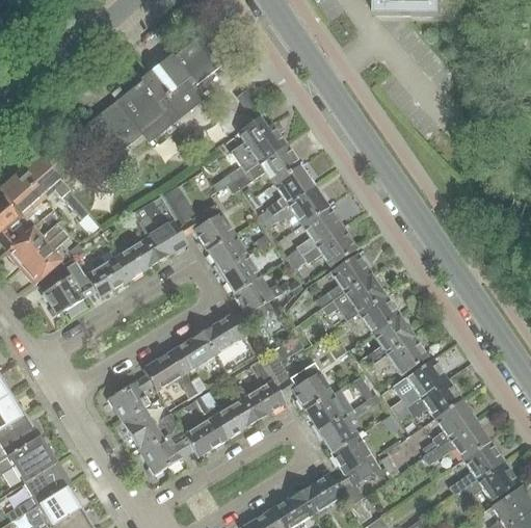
[(374,0),(374,11),(374,14),(441,15),(441,0),(374,0)]
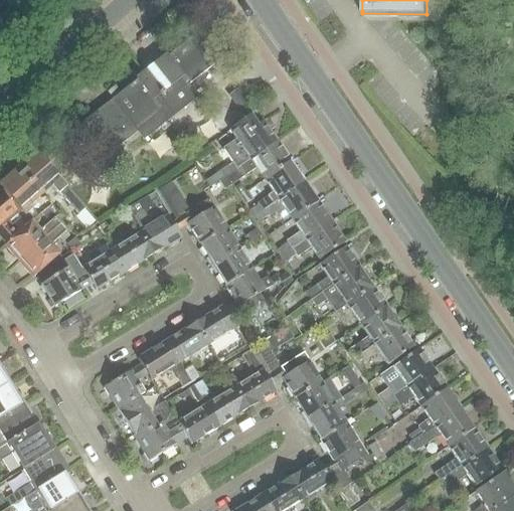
[(229,70),(197,29),(69,130),(70,130),(63,135),(73,148),(79,142),(82,141),(86,140),(89,140),(91,139),(94,139),(97,139),(100,140),(103,140),(106,141),(108,142),(111,144),(113,145),(116,147),(138,130),(143,137),(198,94),(188,81),(213,61),(224,74),(229,70)]
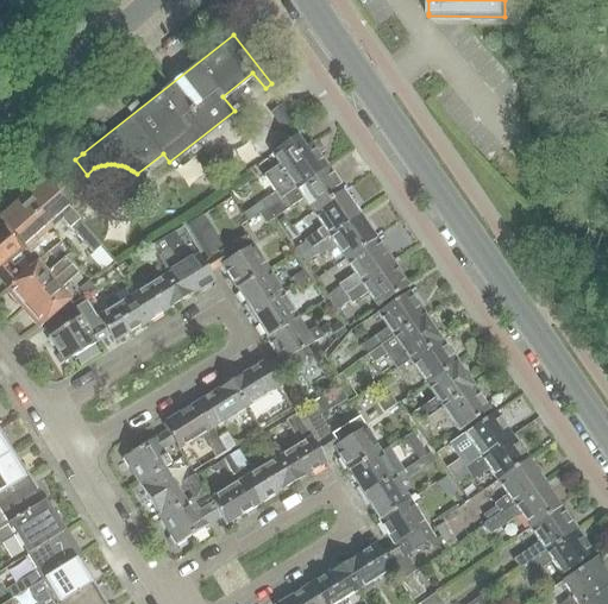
[(275,189),(243,212),(248,219),(259,211),(268,205),(327,164),(311,140),(305,144),(304,143),(304,144),(296,134),(298,134),(296,133),(273,149),(280,158),(280,161),(263,171),(275,189)]
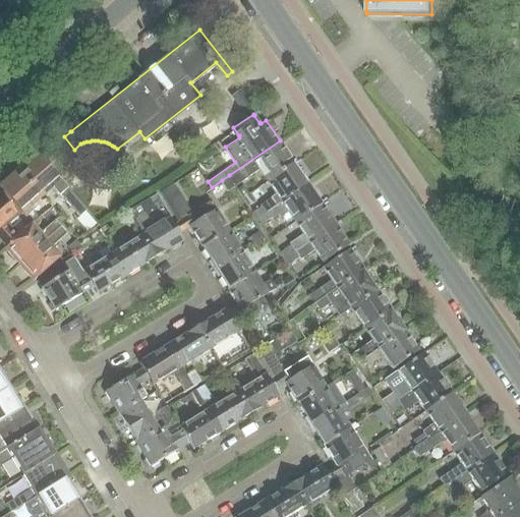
[(280,140),(229,175),(235,183),(260,167),(268,178),(294,161),(280,140)]
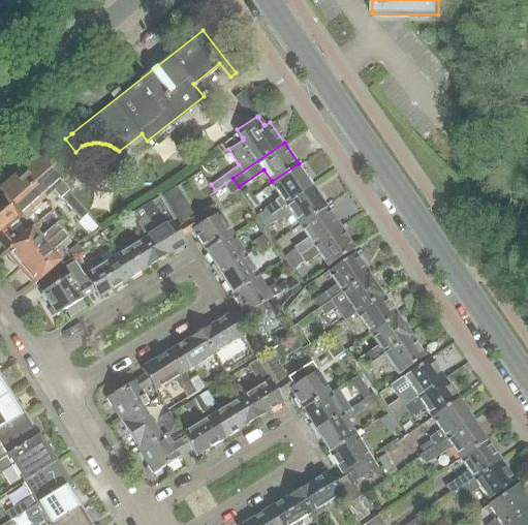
[(102,225),(50,165),(37,152),(36,152),(37,154),(34,157),(32,156),(20,167),(21,168),(21,170),(44,196),(53,189),(60,196),(62,195),(81,217),(76,219),(89,234),(102,225)]
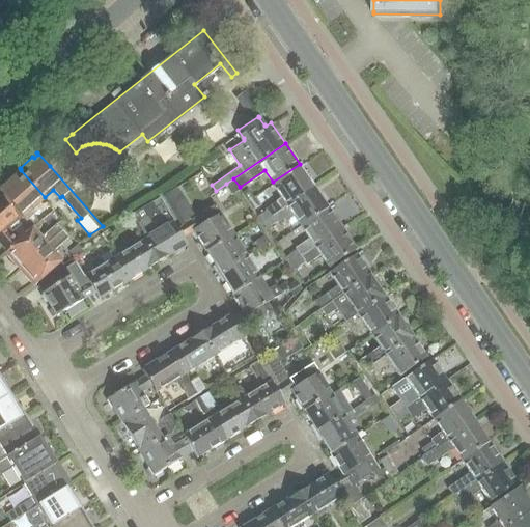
[(266,207),(257,214),(261,220),(274,212),(287,203),(313,185),(300,164),(273,182),(282,195),(265,206),(266,207)]
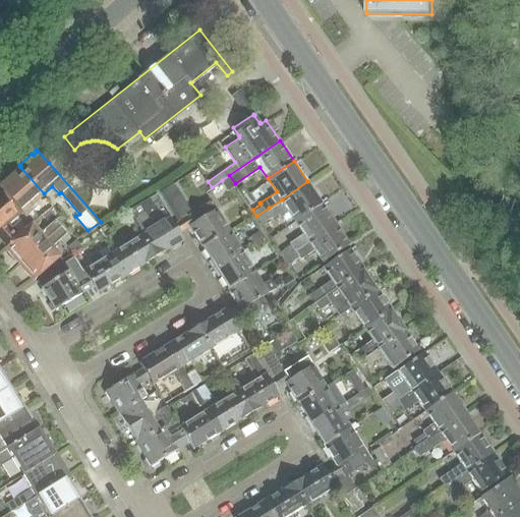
[(33,221),(39,215),(31,206),(42,196),(17,169),(17,170),(15,168),(3,179),(4,181),(1,184),(0,183),(0,184),(32,220),(33,221)]
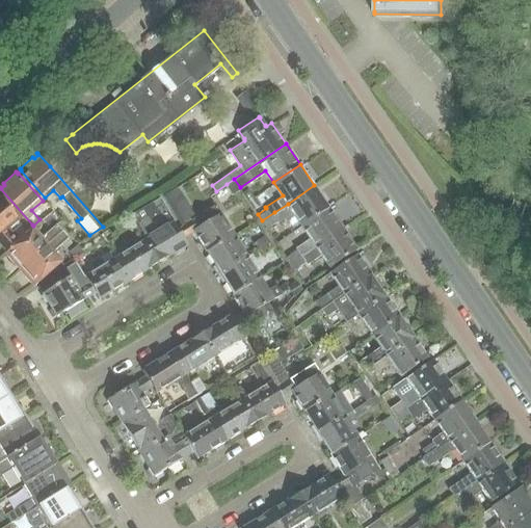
[(234,179),(227,184),(233,192),(236,190),(240,187),(234,179)]
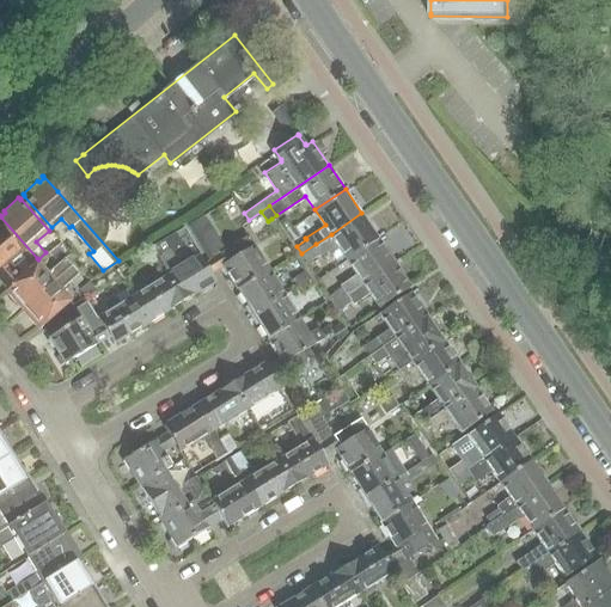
[(205,213),(189,222),(215,267),(222,263),(228,271),(238,287),(270,268),(254,241),(248,233),(226,246),(205,213)]
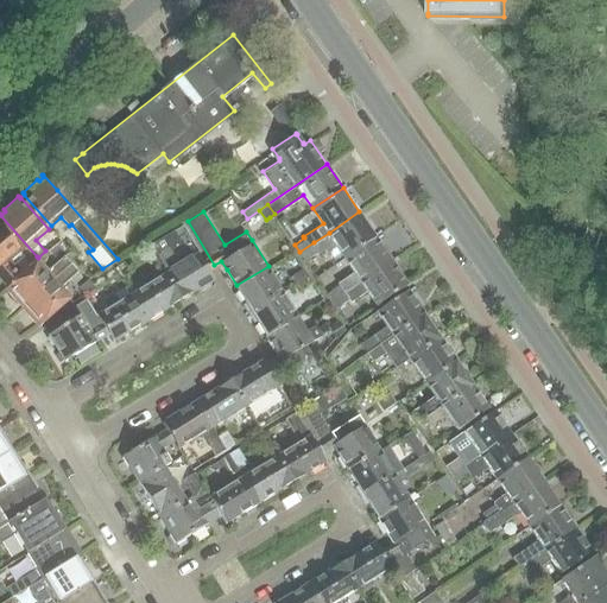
[(329,233),(314,242),(318,249),(317,249),(318,252),(334,241),(345,255),(375,235),(359,211),(329,233)]
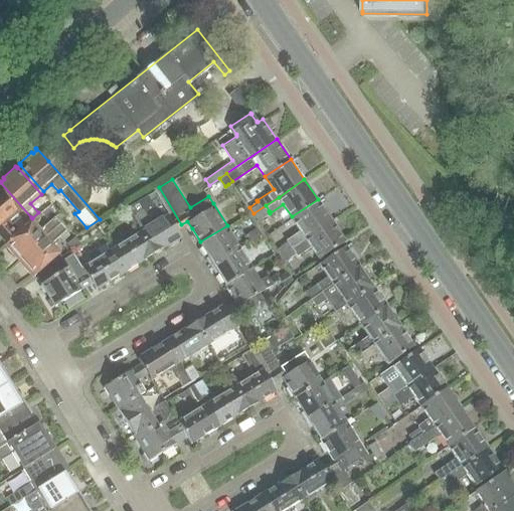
[(234,185),(240,193),(246,189),(240,180),(234,185)]
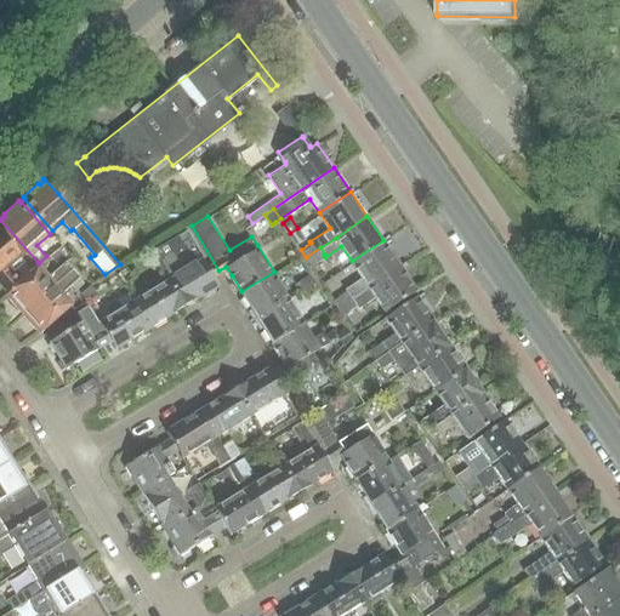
[(5,233),(0,227),(0,279),(9,290),(22,279),(21,278),(10,266),(23,254),(5,233)]
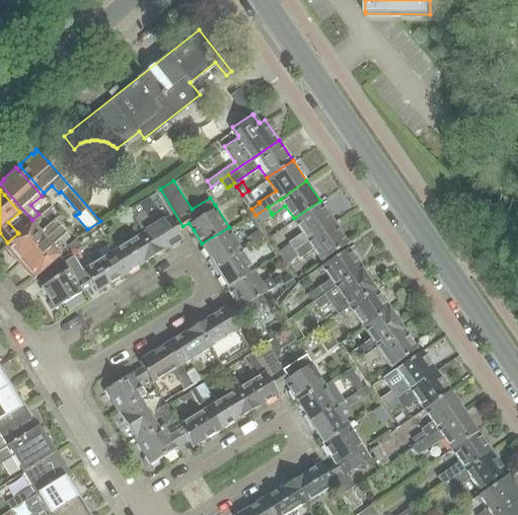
[(248,191),(242,195),(247,203),(253,198),(248,191)]
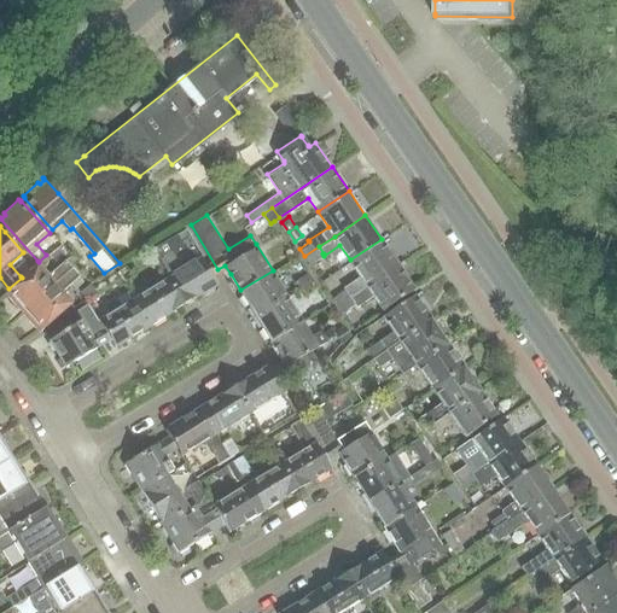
[(219,281),(213,273),(202,254),(182,266),(174,250),(184,244),(178,232),(151,249),(167,275),(184,303),(219,281)]
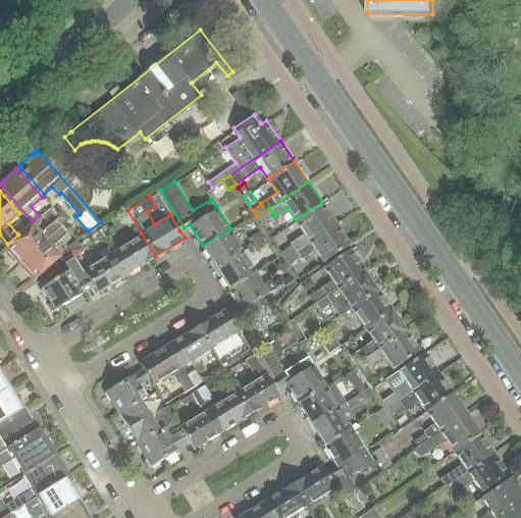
[(48,219),(55,213),(54,211),(56,208),(51,202),(47,205),(49,207),(42,213),(48,219)]
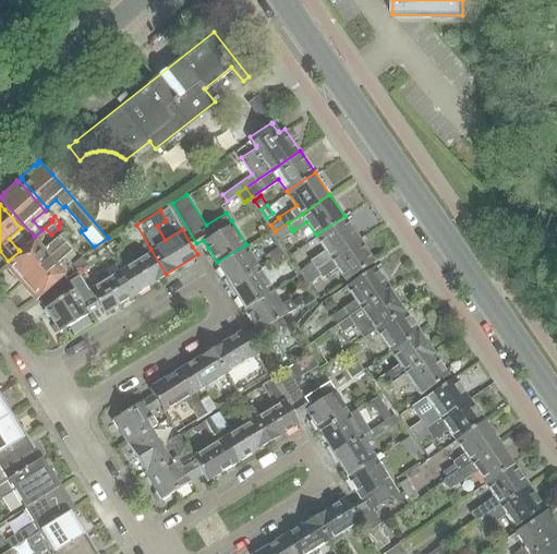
[(325,248),(311,257),(312,260),(316,266),(359,237),(344,216),(316,235),(325,248)]
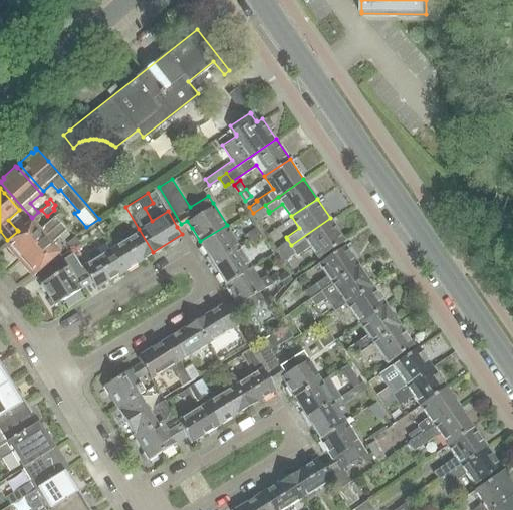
[(265,205),(253,213),(257,219),(268,211),(269,211),(265,205)]
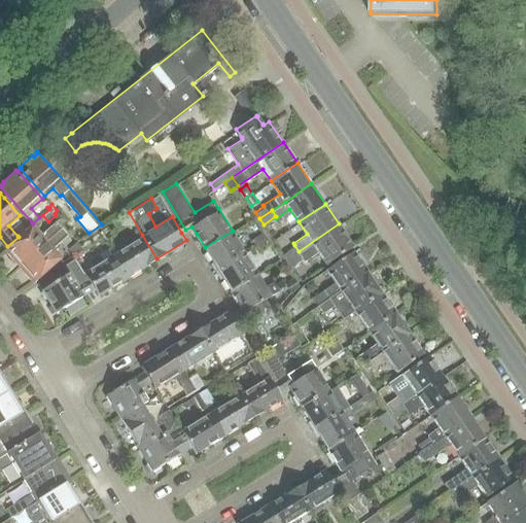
[(41,233),(33,223),(32,222),(18,236),(19,237),(7,246),(8,247),(6,248),(16,260),(18,258),(21,263),(21,264),(62,227),(56,220),(41,233)]
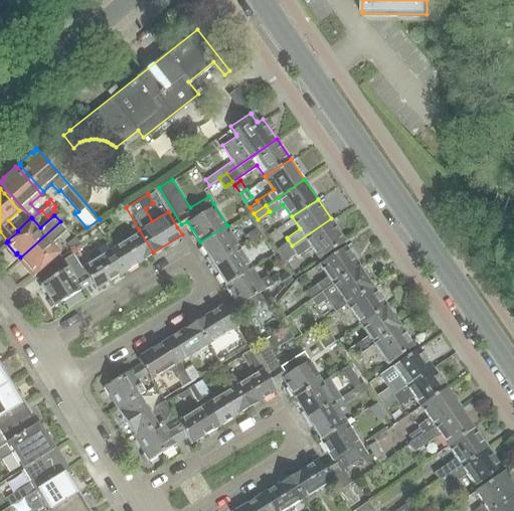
[(331,218),(292,245),(296,251),(297,253),(311,244),(320,257),(337,245),(345,239),(331,218)]
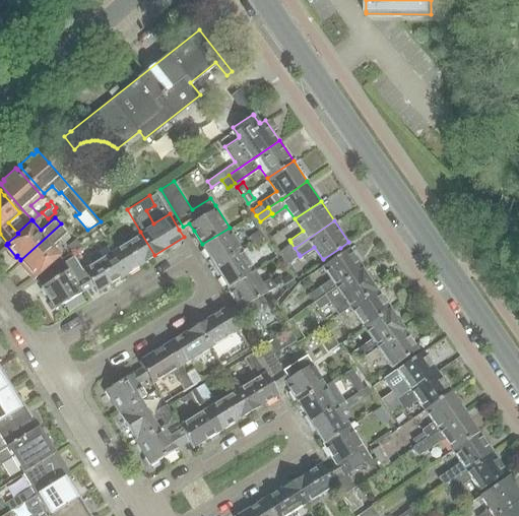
[(108,222),(100,227),(104,236),(112,231),(108,222)]
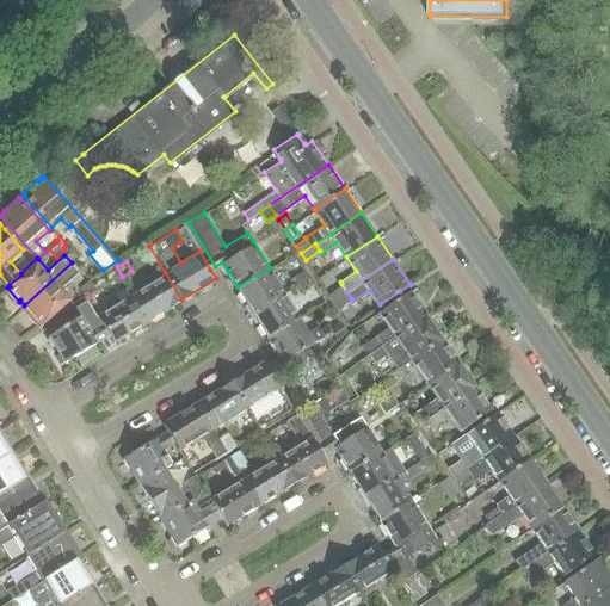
[(42,323),(50,316),(72,297),(62,285),(72,277),(76,282),(84,276),(72,263),(24,305),(25,305),(29,309),(26,311),(38,325),(41,323),(42,323)]
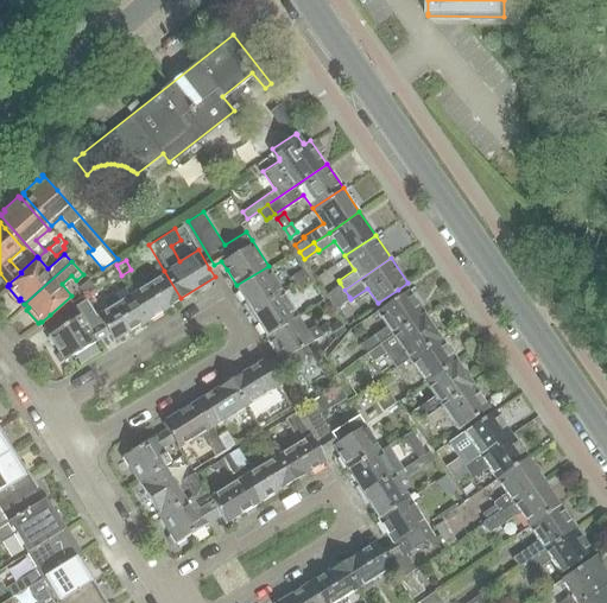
[(236,285),(246,302),(252,310),(283,290),(269,266),(236,285)]
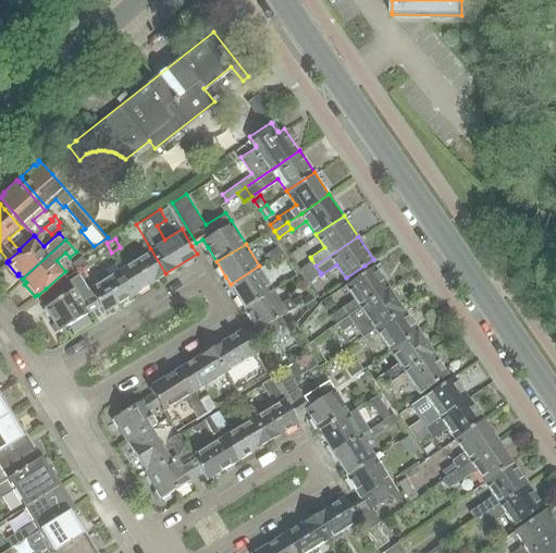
[(271,259),(283,252),(278,244),(267,252),(271,259)]
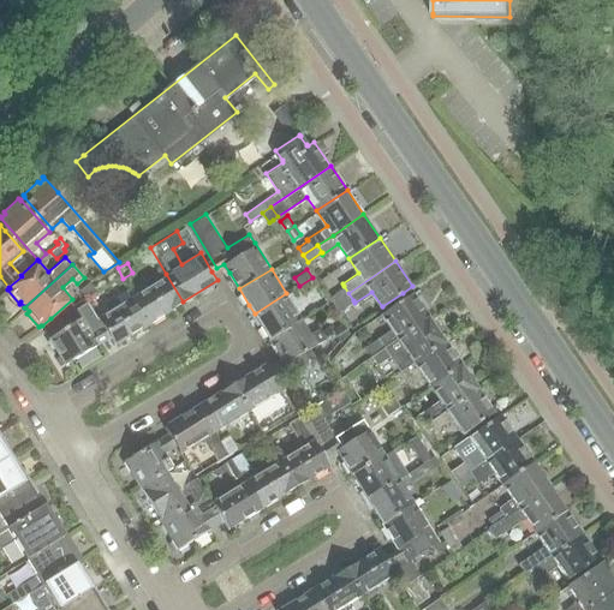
[(166,274),(132,294),(149,322),(183,301),(166,274)]
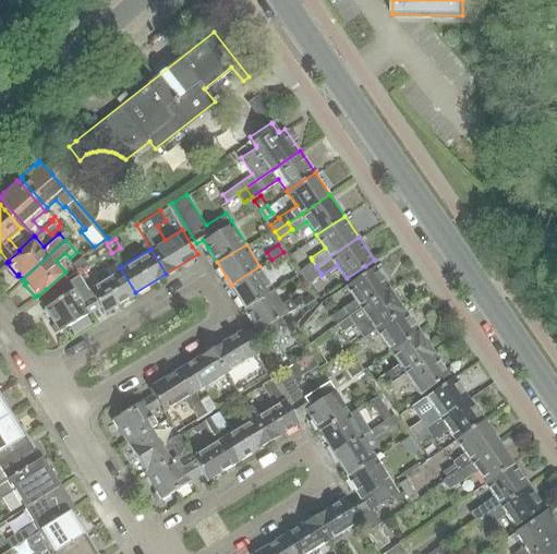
[(276,265),(287,257),(283,252),(271,260),(276,265)]
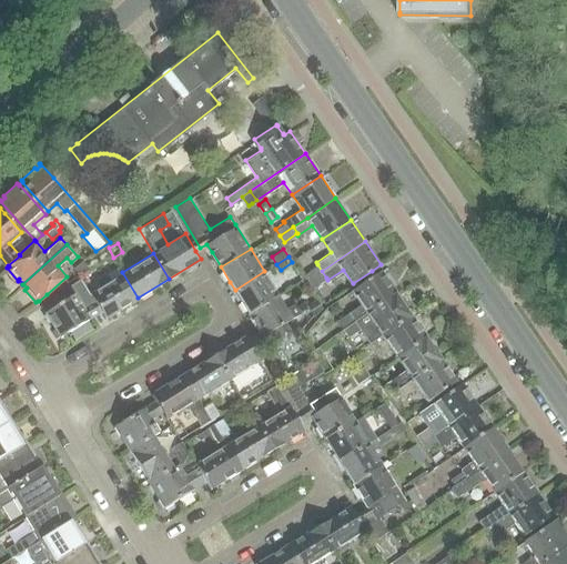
[(80,272),(91,265),(87,258),(74,264),(80,272)]
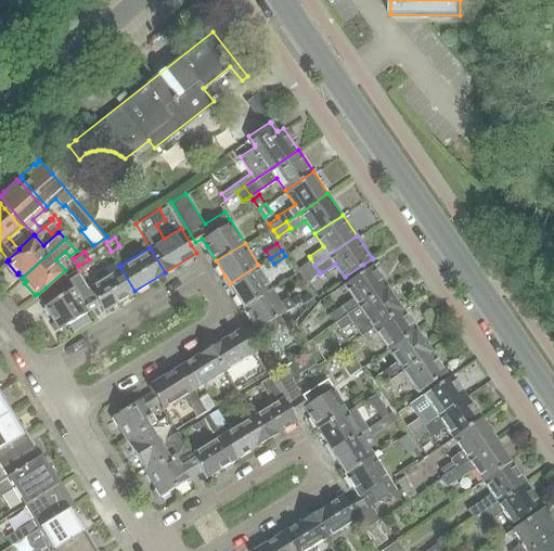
[(310,258),(298,266),(304,273),(314,265),(310,258)]
